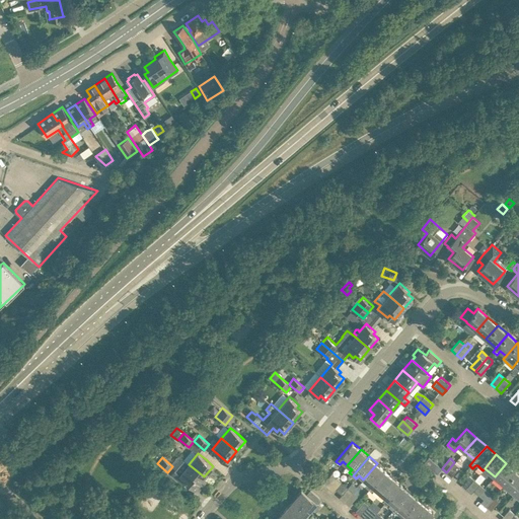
[(451,476),(459,466),(463,462),(458,458),(455,462),(454,462),(446,472),(451,476)]
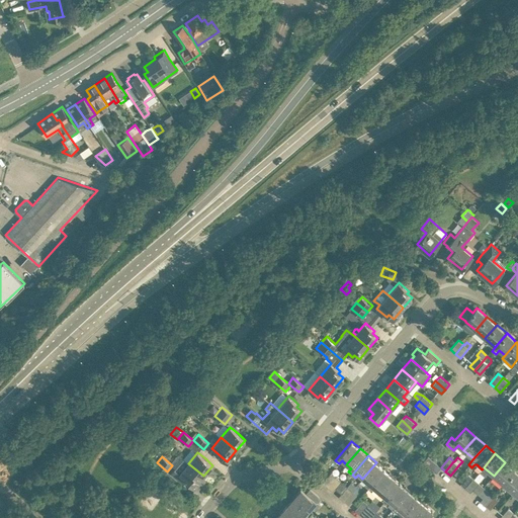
[(194,487),(203,476),(188,463),(183,458),(171,473),(182,483),(185,479),(194,487)]
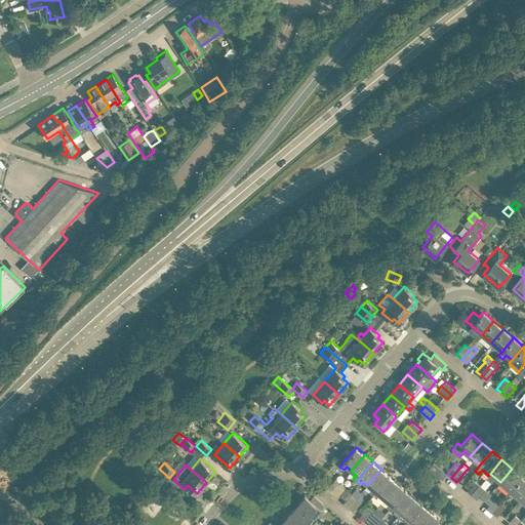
[(442,479),(447,473),(437,465),(432,470),(442,479)]
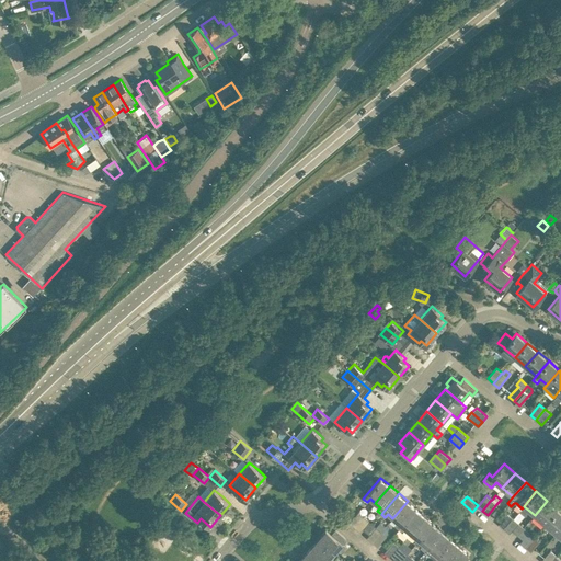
[(399,529),(416,508),(408,501),(392,518),(397,522),(395,525),(399,529)]
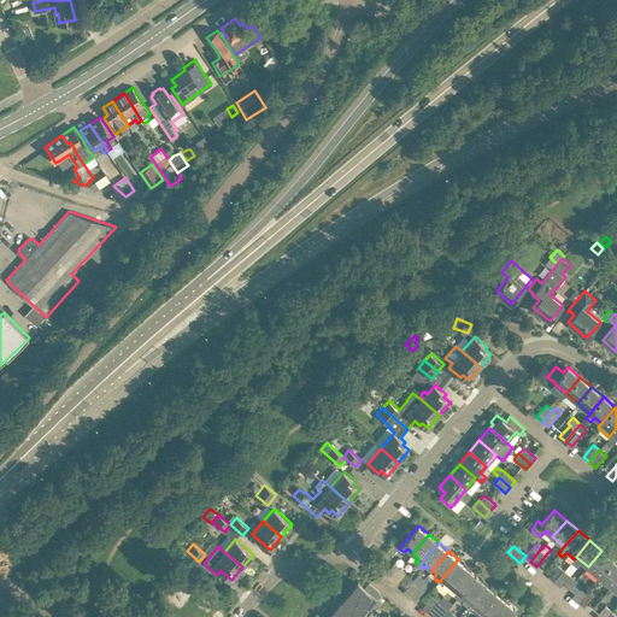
[(599,576),(613,560),(601,551),(588,566),(599,576)]
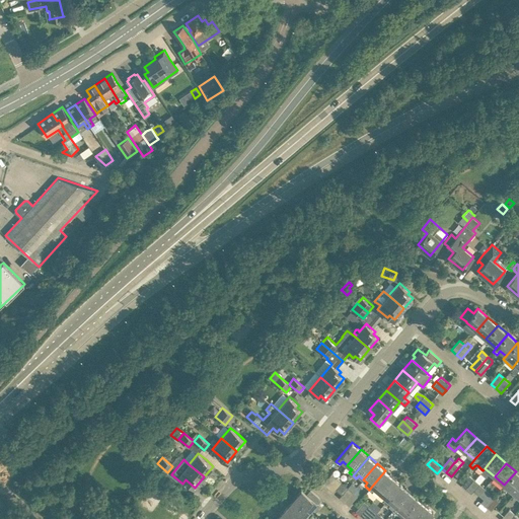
[(455,474),(459,477),(466,468),(463,466),(461,468),(460,467),(455,474)]
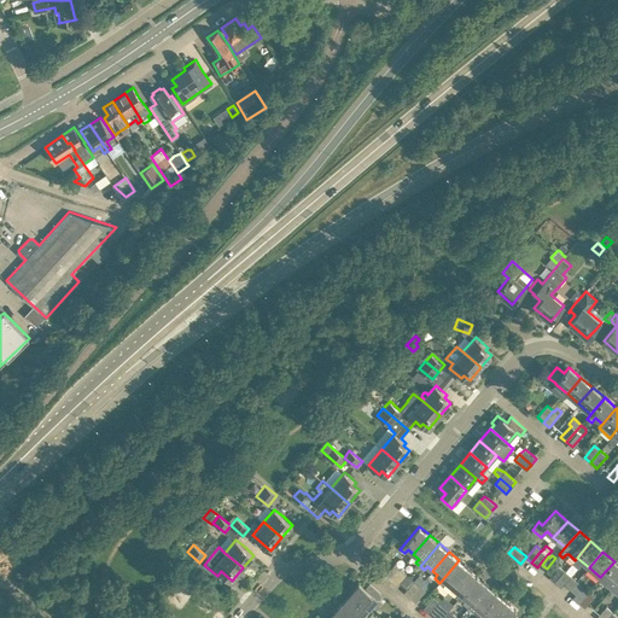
[(452,587),(468,569),(459,560),(439,583),(443,587),(447,583),(452,587)]
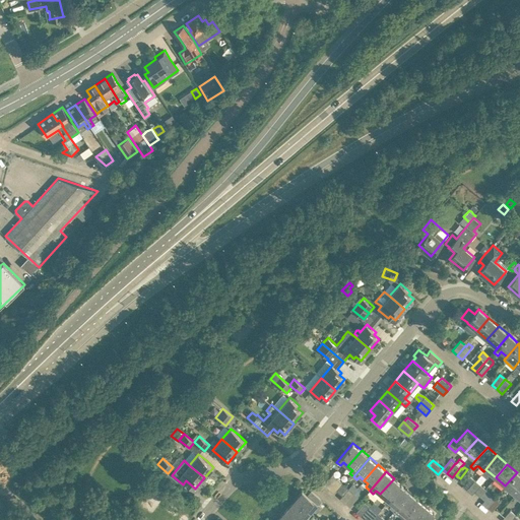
[(515,495),(519,488),(519,474),(517,472),(505,485),(515,495)]
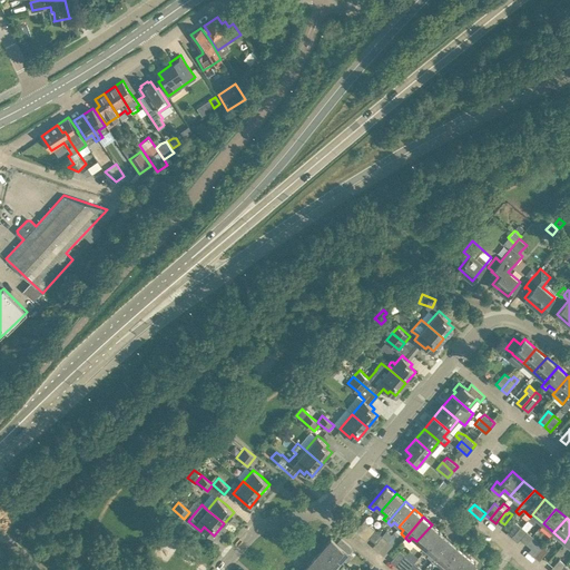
[(360,534),(370,524),(364,520),(355,531),(360,534)]
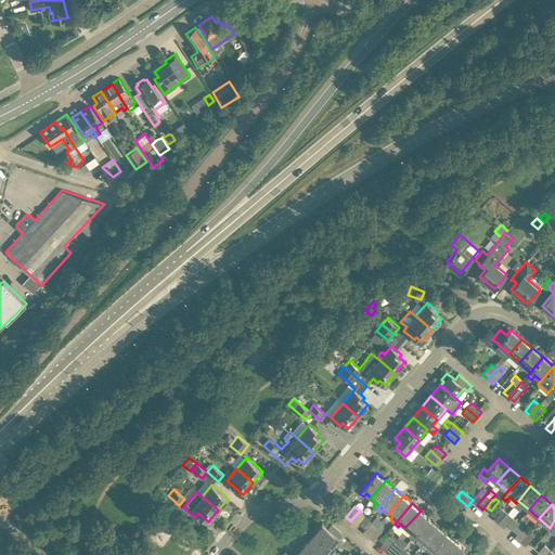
[(499,523),(507,513),(502,508),(493,518),(499,523)]
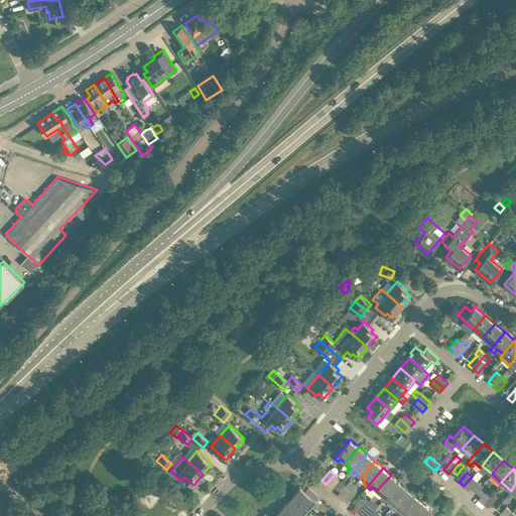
[(331,489),(340,479),(335,475),(326,484),(331,489)]
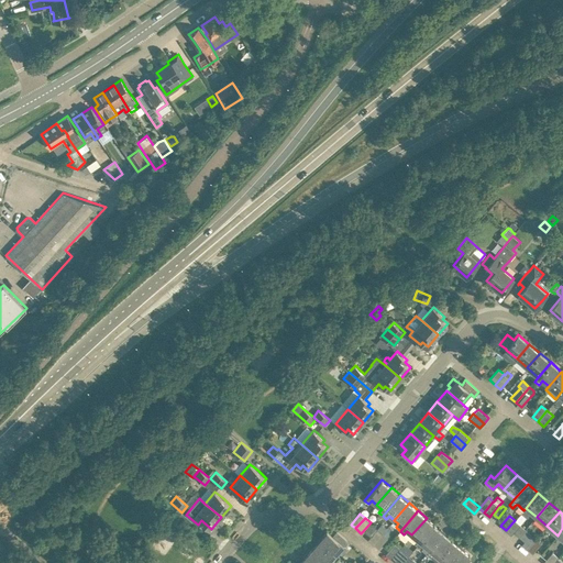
[(418,545),(435,525),(427,518),(411,534),(417,539),(414,542),(418,545)]
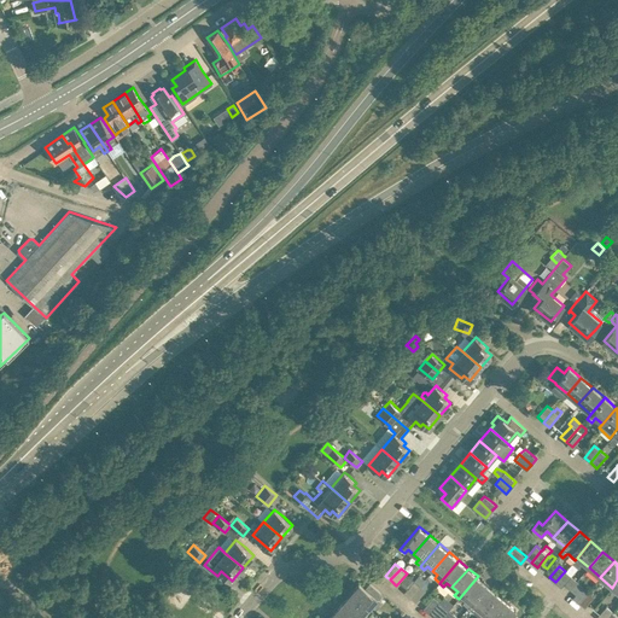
[(561,588),(569,578),(571,576),(565,571),(555,582),(561,588)]
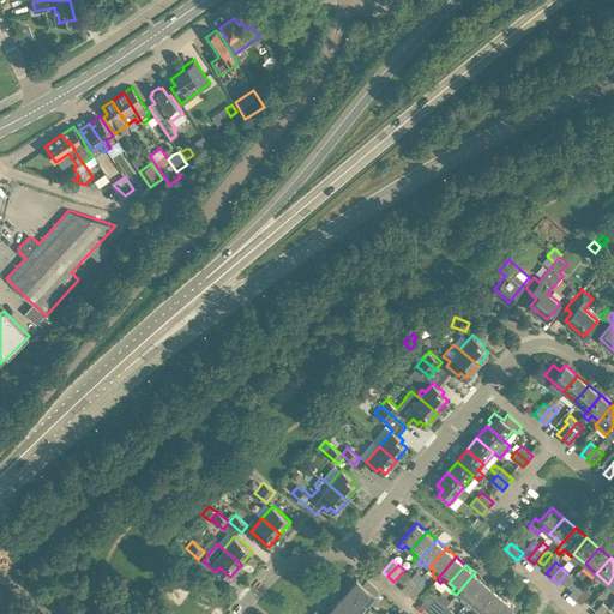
[(464,603),(483,581),(475,572),(456,595),(459,599),(464,603)]
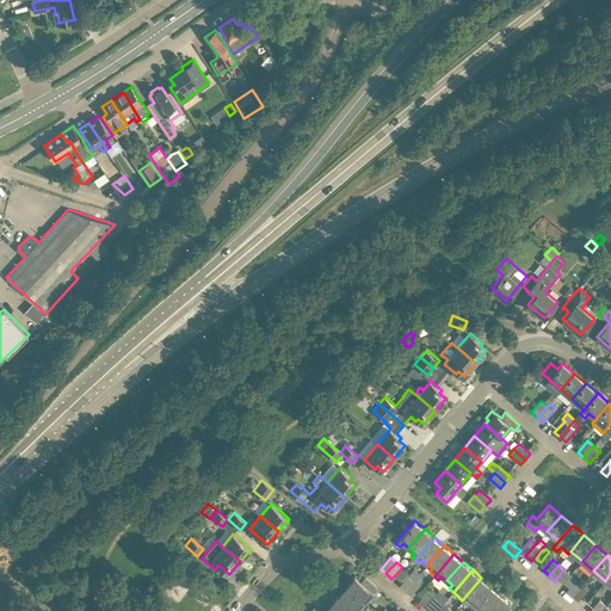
[(409,573),(402,581),(400,585),(405,590),(415,578),(409,573)]
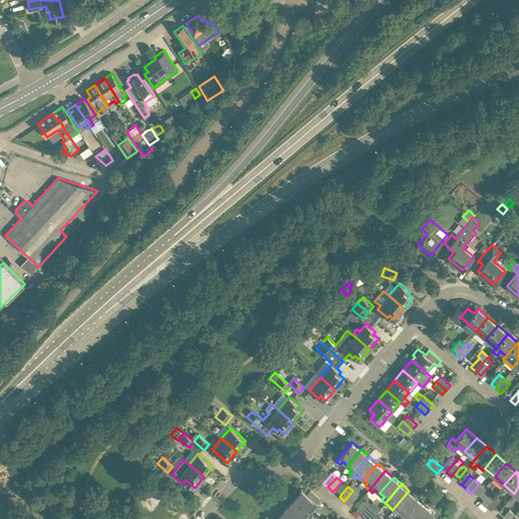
[(495,497),(490,492),(485,488),(478,495),(484,499),(482,502),(486,506),(495,497)]
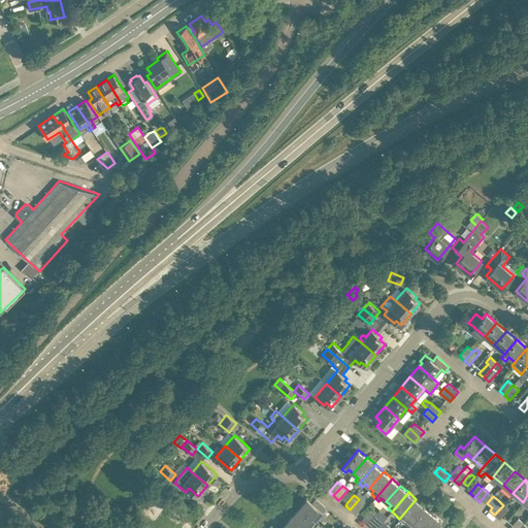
[(323,512),(327,507),(316,497),(311,502),(306,498),(299,506),(316,520),(319,516),(322,519),(326,515),(323,512)]
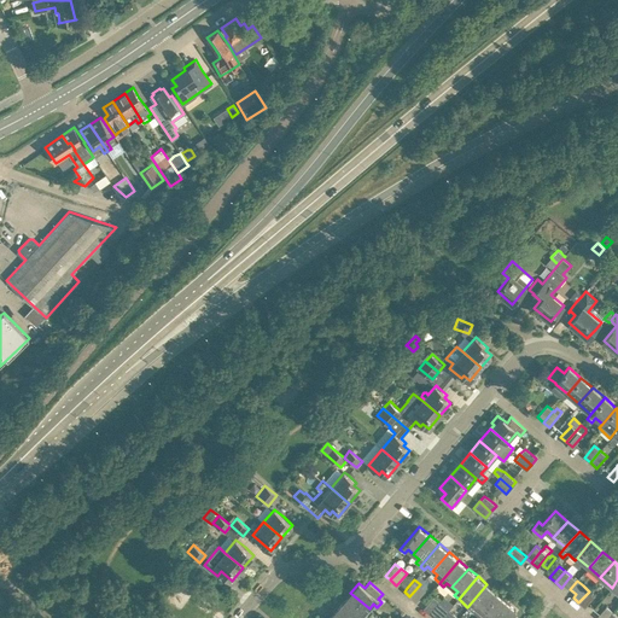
[(415,601),(424,593),(426,590),(420,584),(409,596),(415,601)]
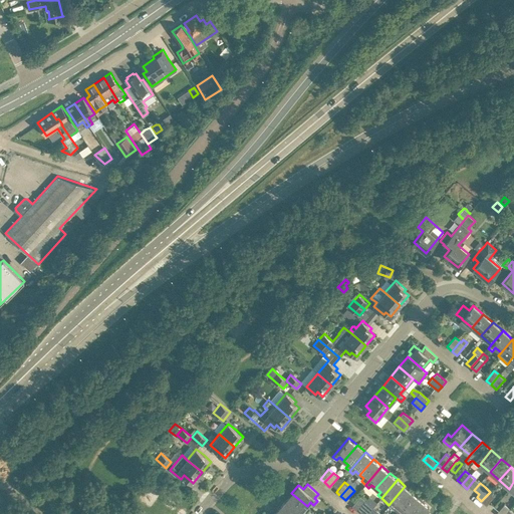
[(397,512),(413,493),(405,486),(389,505),(393,509),(397,512)]
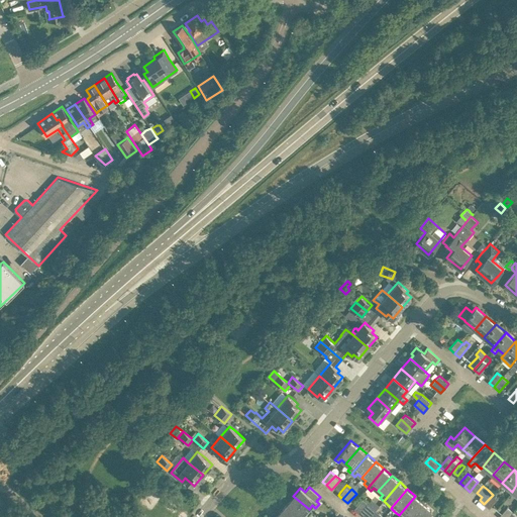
[(489,508),(496,501),(497,499),(493,495),(484,504),(489,508)]
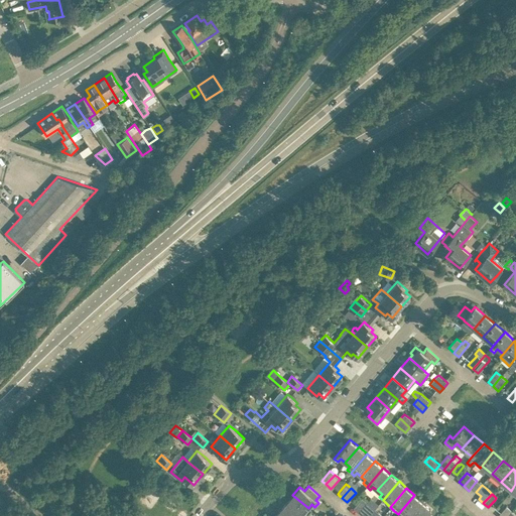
[(304,512),(308,508),(292,495),(286,502),(301,515),(306,515),(308,515),(304,512)]
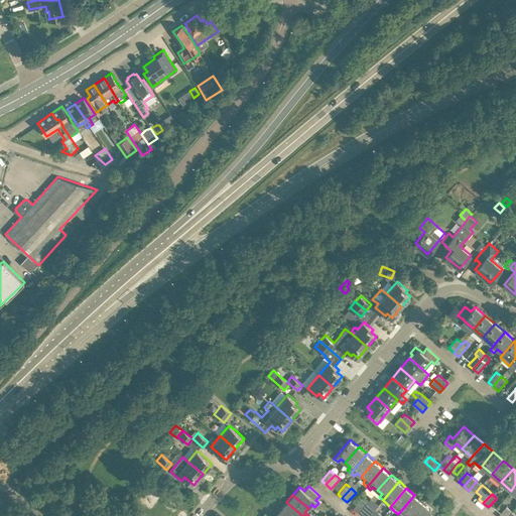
[(407,515),(410,515),(422,502),(414,495),(398,514),(400,515),(402,515),(404,514),(407,515)]
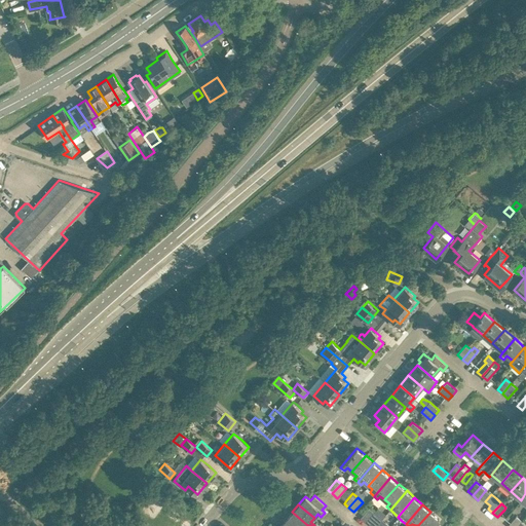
[(365,522),(374,512),(369,508),(361,518),(365,522)]
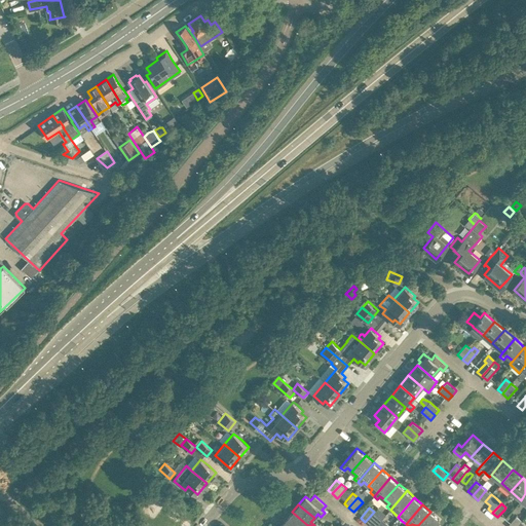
[(307,525),(292,512),(285,521),(290,525),(307,525)]
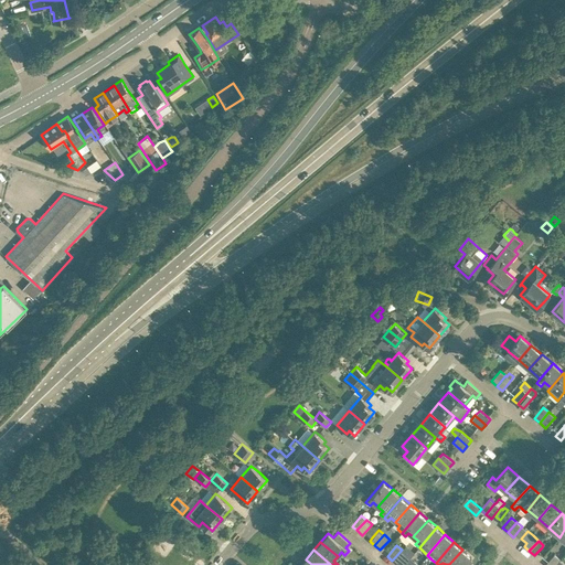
[(397,564),(405,556),(407,554),(402,550),(392,561),(397,564)]
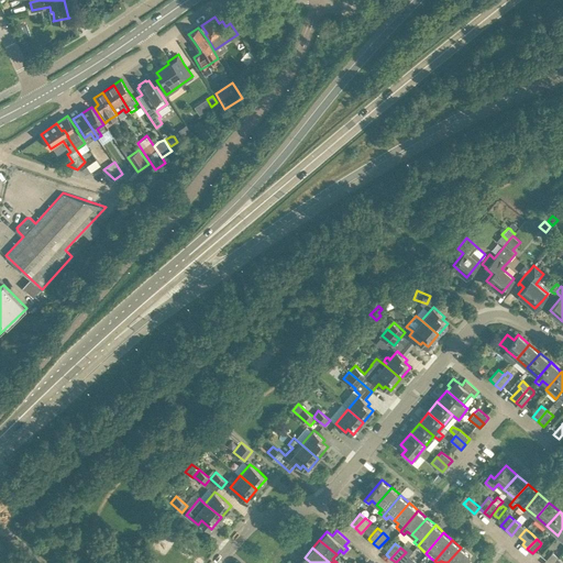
[(468,562),(466,561),(471,555),(461,548),(448,562),(468,562)]
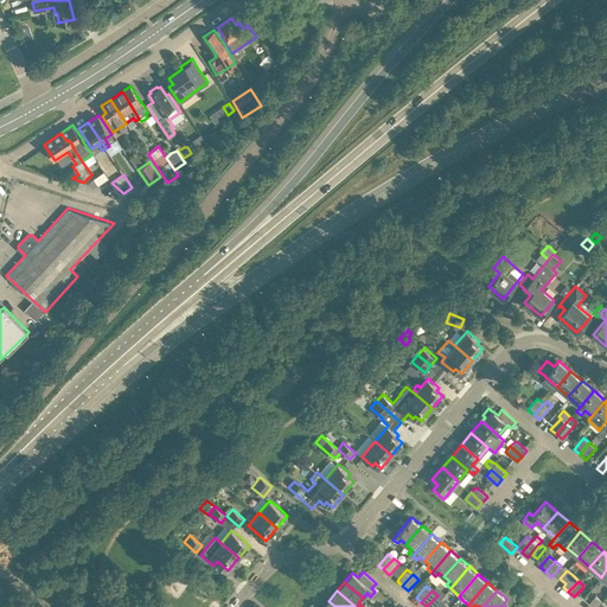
[(586,606),(595,606),(601,600),(595,595),(586,606)]
